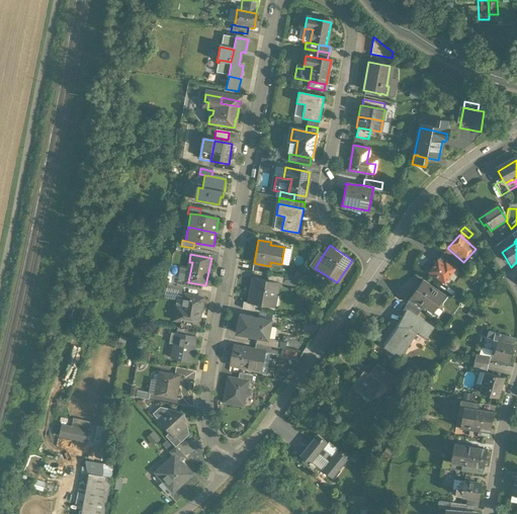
[(321,258),(316,255),(310,265),(315,268),(321,259),(321,258)]
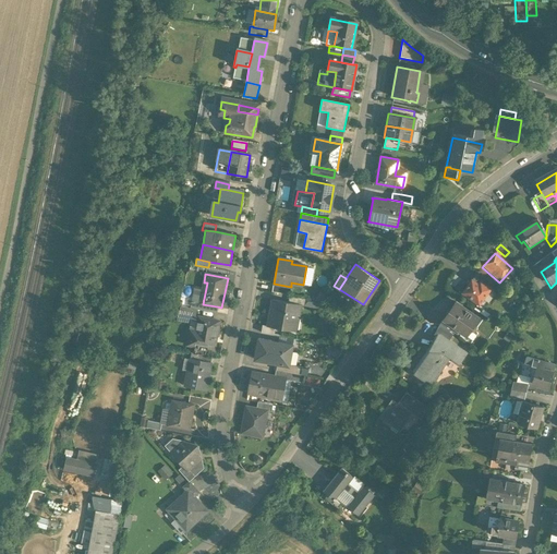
[(486,281),(476,275),(472,280),(479,286),(480,285),(482,287),(486,281)]
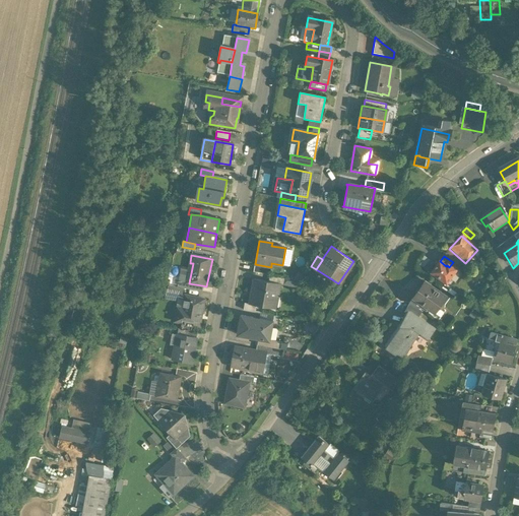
[(420,268),(426,273),(432,266),(427,261),(420,268)]
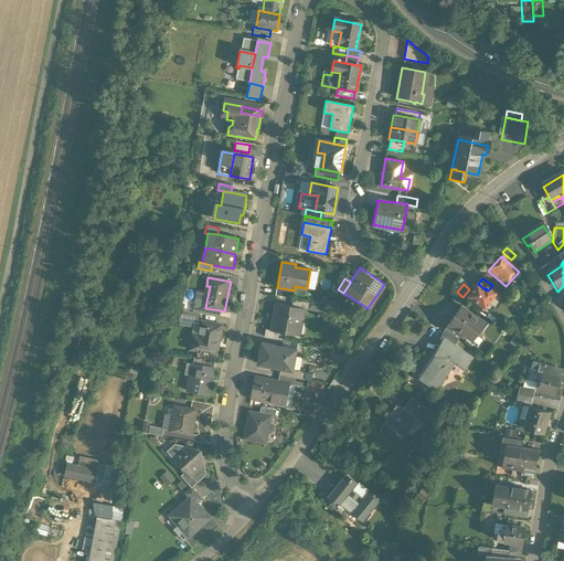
[(295,290),(277,287),(275,296),(293,299),(295,290)]
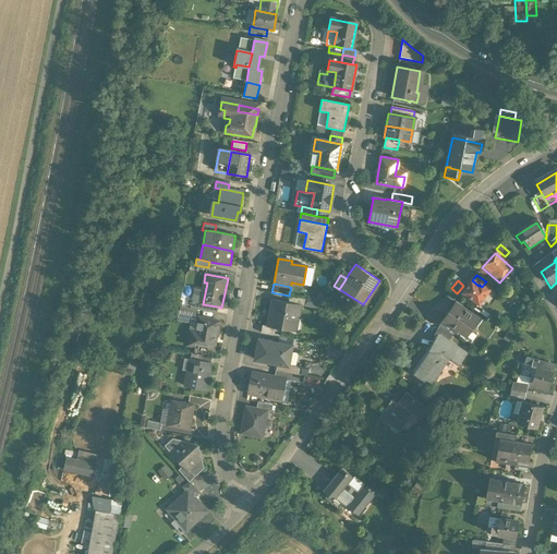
[(476,288),(470,284),(461,297),(479,309),(489,292),(482,287),(480,285),(479,286),(476,288)]
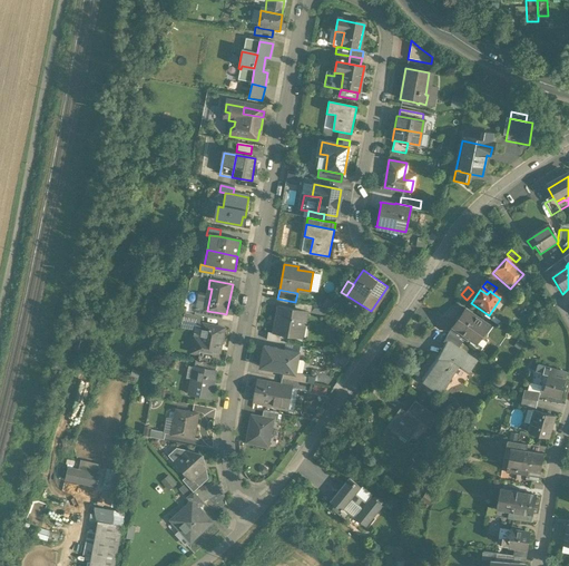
[(312,305),(295,302),(294,309),(307,312),(311,313),(312,306),(312,305)]
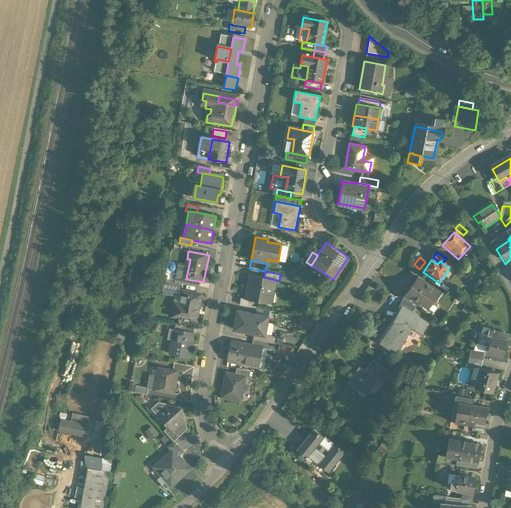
[(264,277),(250,275),(245,299),(252,300),(271,304),(276,280),(264,277)]
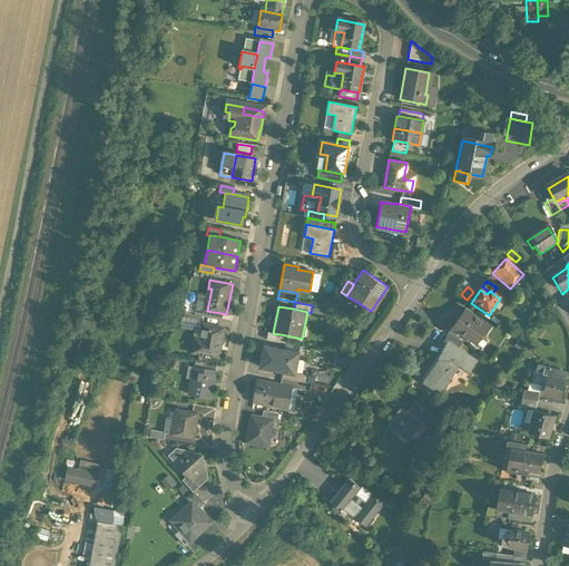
[(329,309),(312,306),(311,313),(324,315),(329,309)]
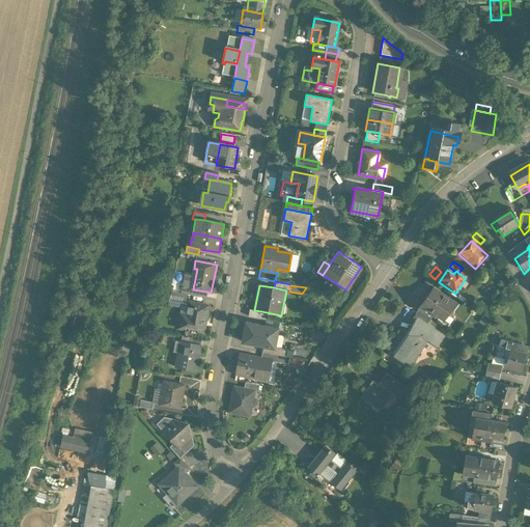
[(193,289),(182,287),(180,294),(186,295),(204,298),(206,292),(193,289)]
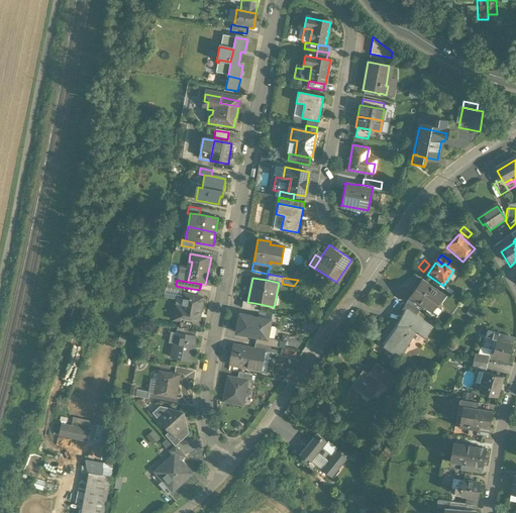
[(176,286),(166,284),(165,291),(180,294),(181,287),(176,286)]
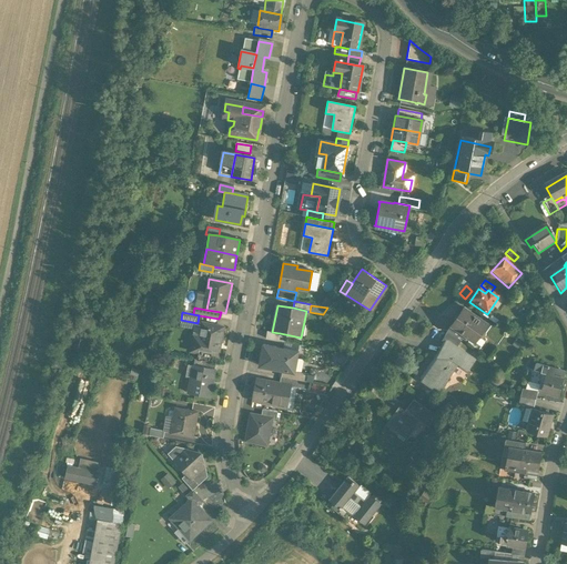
[(487,330),(462,312),(449,330),(459,335),(475,346),(478,342),(485,341),(484,334),(487,330)]
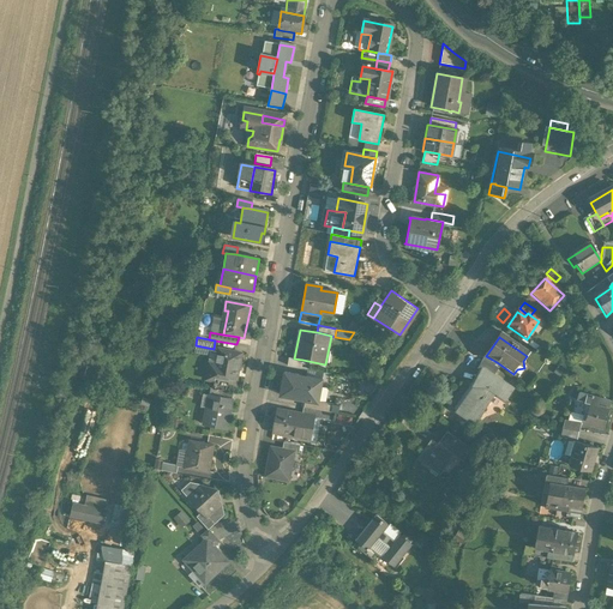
[(240,353),(217,348),(214,368),(208,367),(205,379),(235,385),(238,377),(235,375),(240,353)]
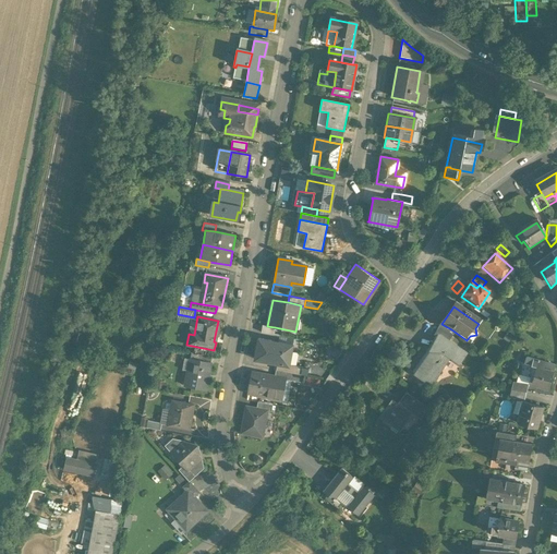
[(442,324),(442,323),(438,328),(448,335),(451,329),(442,324)]
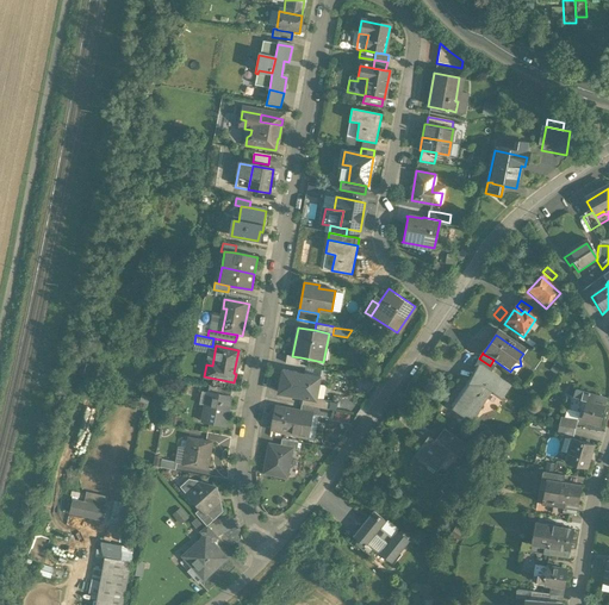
[(300,357),(292,356),(286,355),(285,363),(299,366),(300,357)]
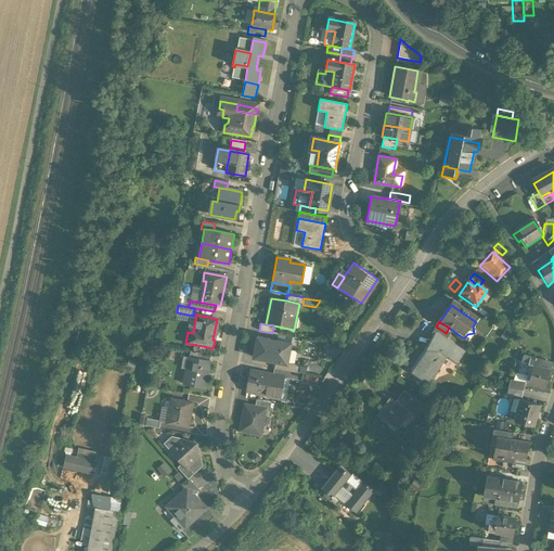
[(446,333),(436,327),(430,333),(435,335),(446,343),(450,336),(446,333)]
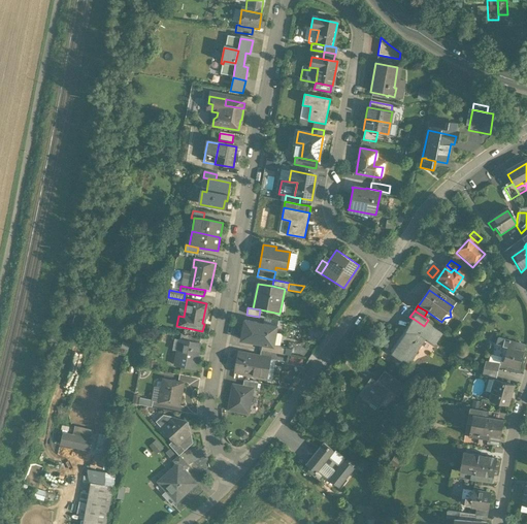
[(414,319),(392,351),(401,358),(400,359),(404,362),(406,362),(408,362),(409,362),(412,361),(425,341),(433,347),(440,337),(424,326),(414,319)]
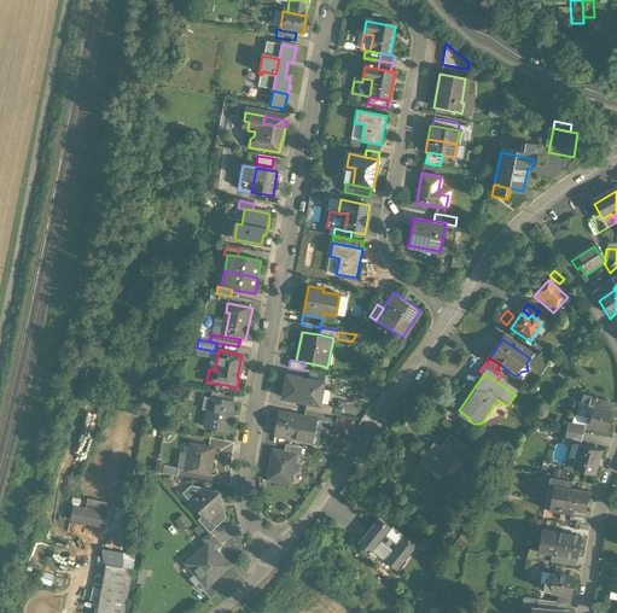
[(325,381),(308,379),(302,379),(303,378),(286,374),(281,397),(298,401),(298,400),(304,401),(304,402),(307,402),(320,404),(320,403),(325,381)]
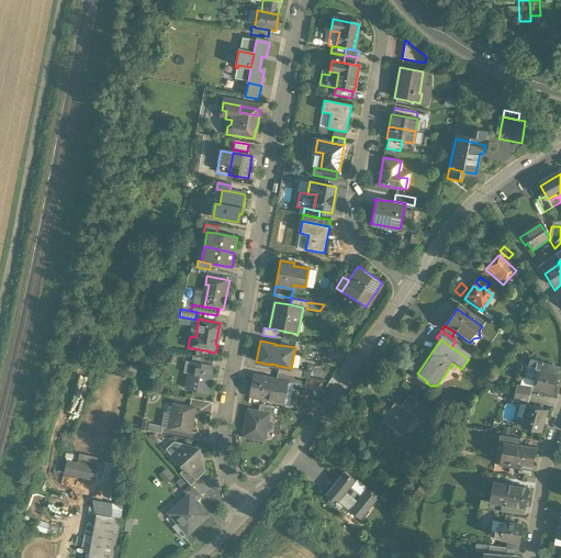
[(213,359),(199,356),(198,364),(212,366),(213,359)]
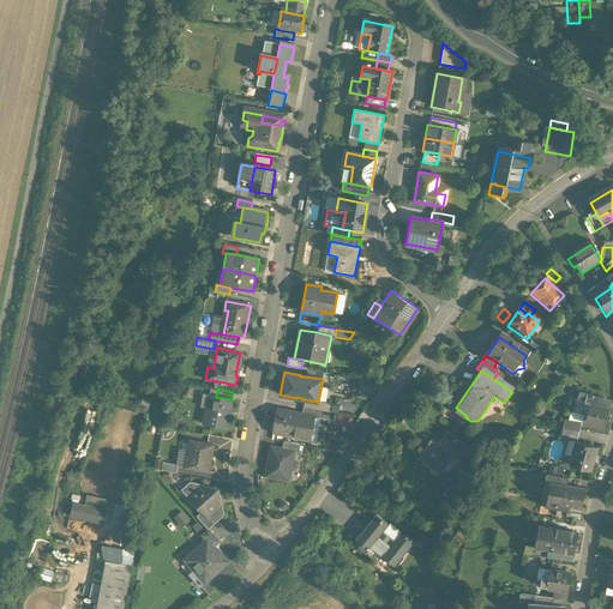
[(216,397),(209,395),(203,424),(226,429),(232,399),(216,397)]
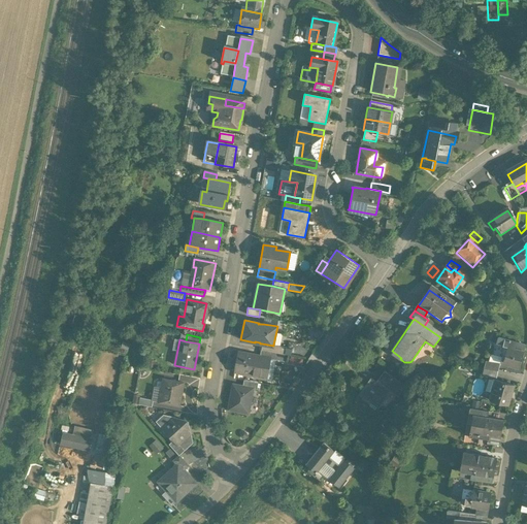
[(514,352),(515,346),(498,340),(495,348),(506,351),(504,358),(502,365),(501,366),(518,371),(522,354),(514,352)]
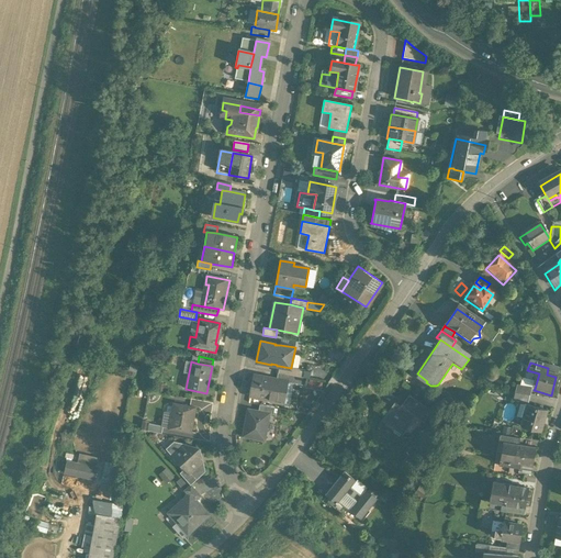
[(291,367),(291,368),(279,366),(278,372),(304,378),(305,370),(291,367)]
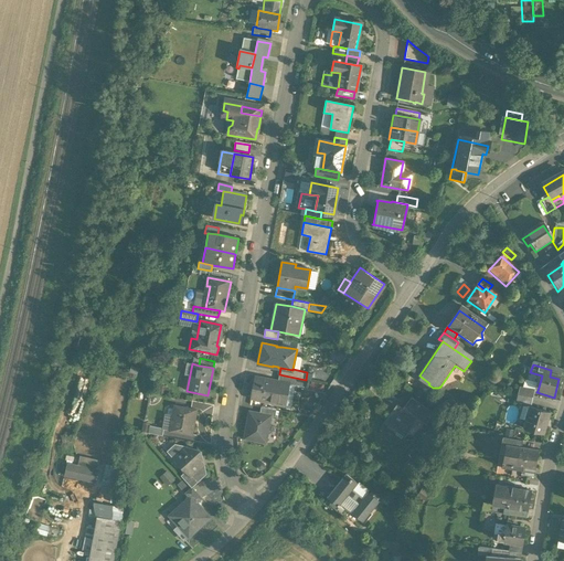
[(551,370),(550,377),(559,379),(562,372),(551,370)]
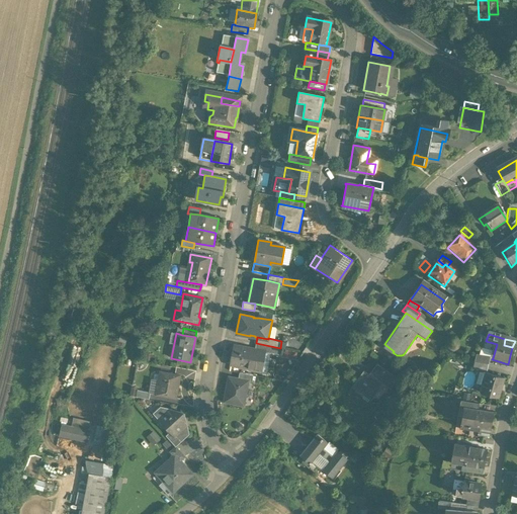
[(280,348),(256,343),(255,349),(262,351),(278,355),(280,348)]
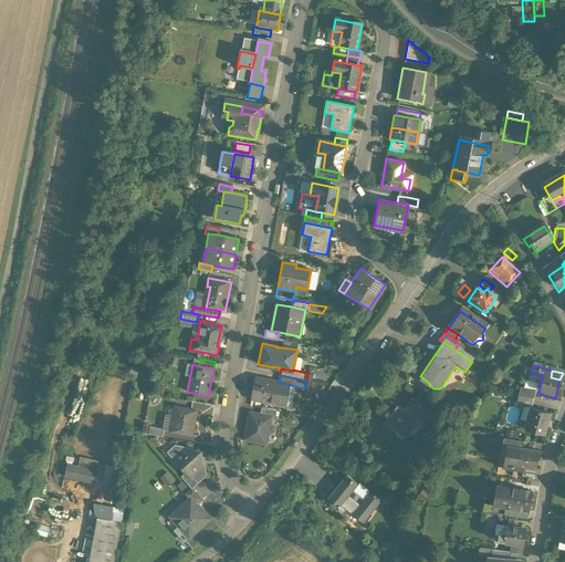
[(279,382),(257,377),(252,399),(283,405),(286,384),(279,382)]
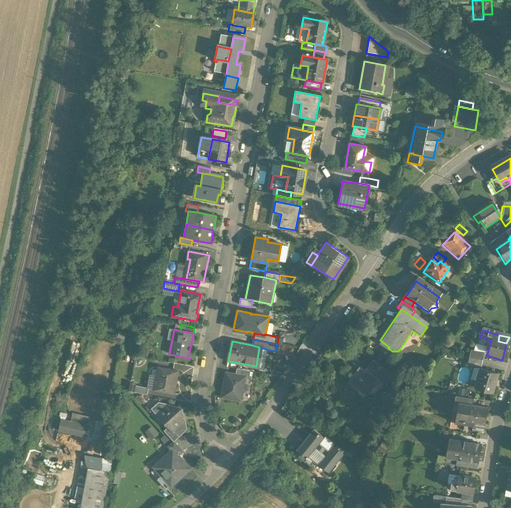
[(472,354),(483,356),(485,353),(487,354),(489,347),(486,346),(485,349),(475,346),(472,354)]
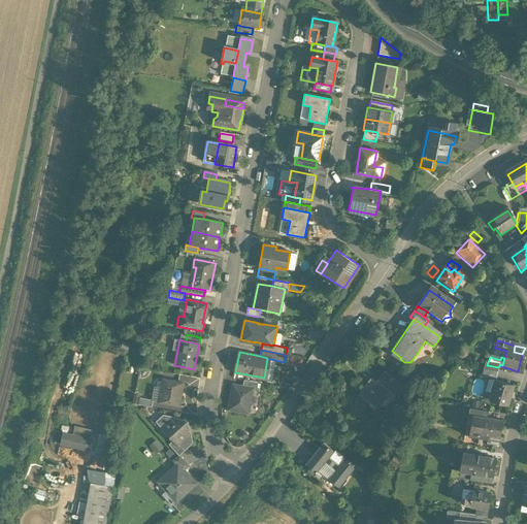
[(485,365),(484,371),(497,373),(498,367),(487,365),(485,365)]
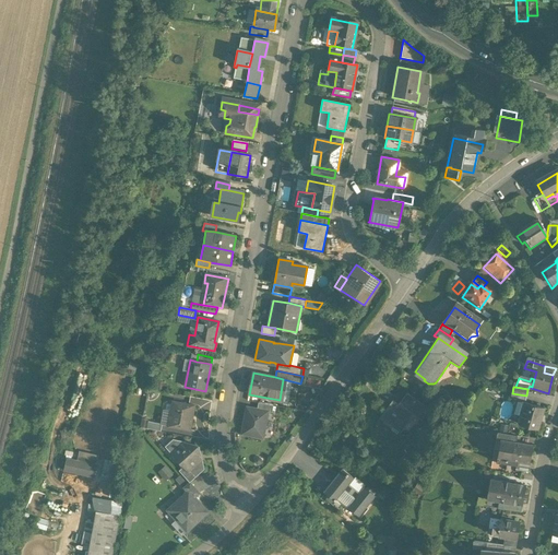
[(402,402),(400,405),(392,400),(382,415),(390,421),(400,427),(413,409),(420,415),(427,405),(406,391),(400,400),(402,402)]
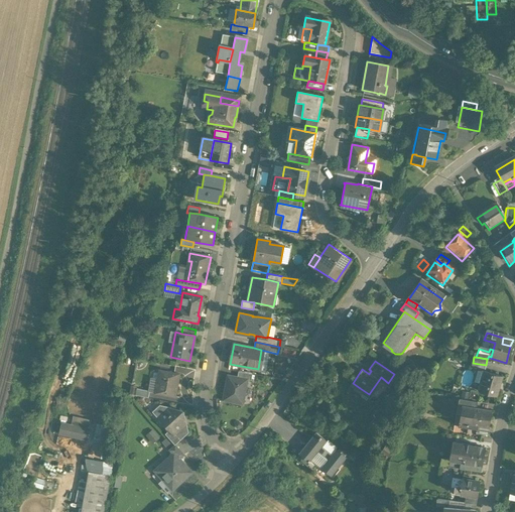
[(486,365),(473,363),(471,369),(484,371),(486,365)]
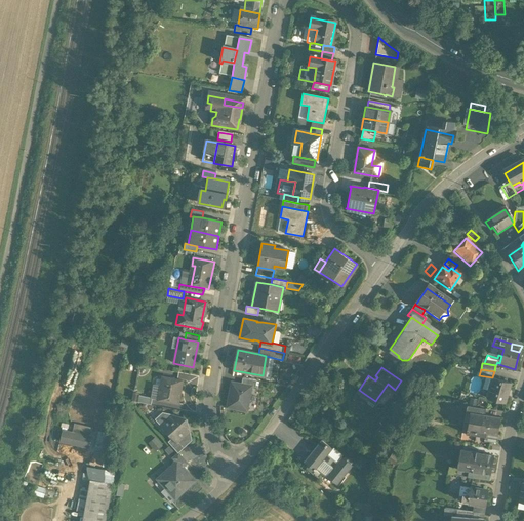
[(183,381),(161,377),(157,400),(178,404),(183,381)]
